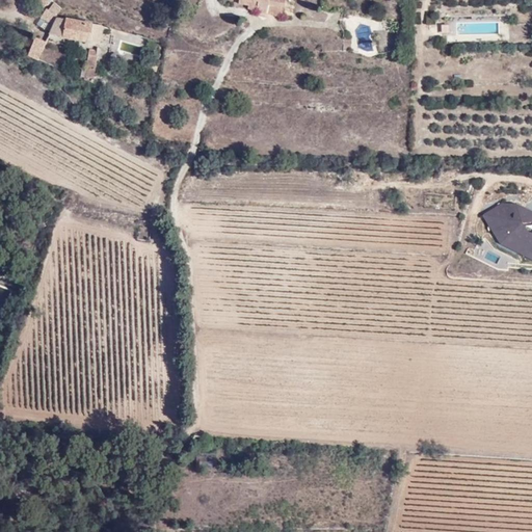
[(238,0),(238,3),(247,5),(247,9),(282,17),(285,0),(238,0)]
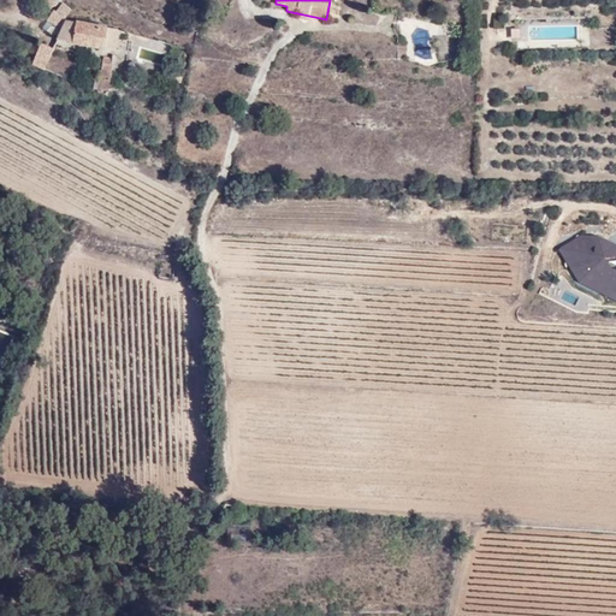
[(69,10),(60,5),(53,16),(63,21),(69,10)]
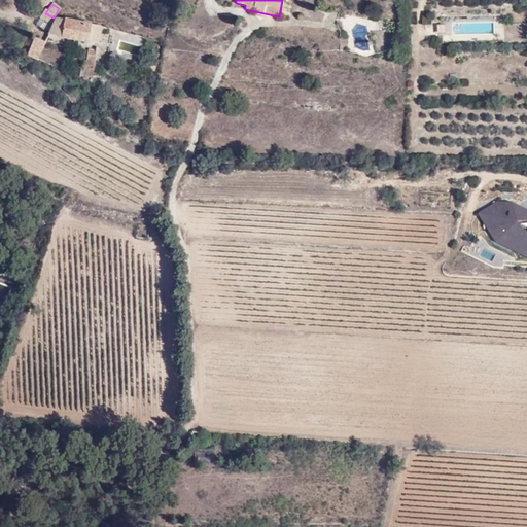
[(97,41),(100,25),(72,20),(56,19),(48,33),(97,41)]
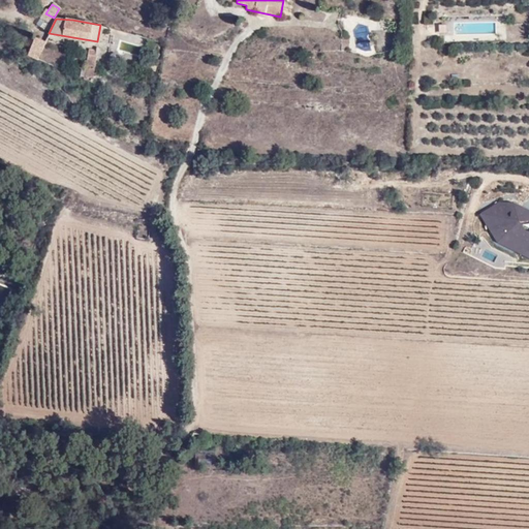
[(29,57),(40,61),(45,41),(34,38),(29,57)]
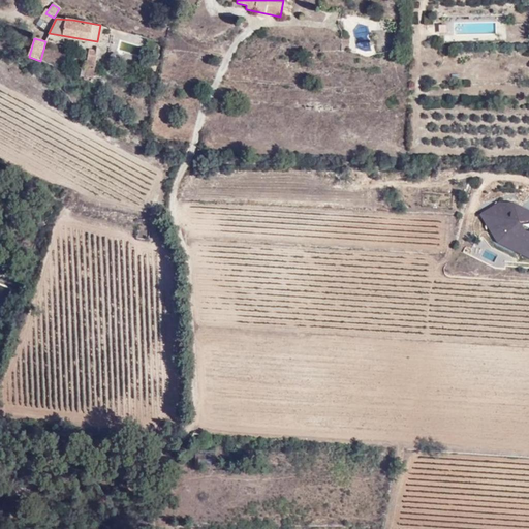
[(97,50),(86,48),(83,48),(82,54),(86,54),(83,80),(93,82),(97,50)]
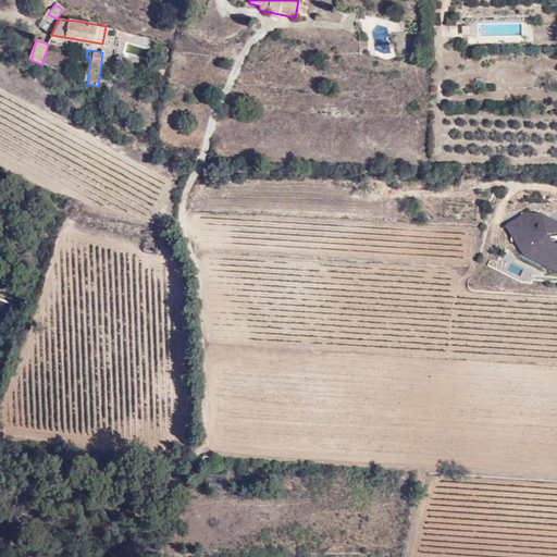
[(159,65),(151,63),(148,72),(157,74),(159,65)]
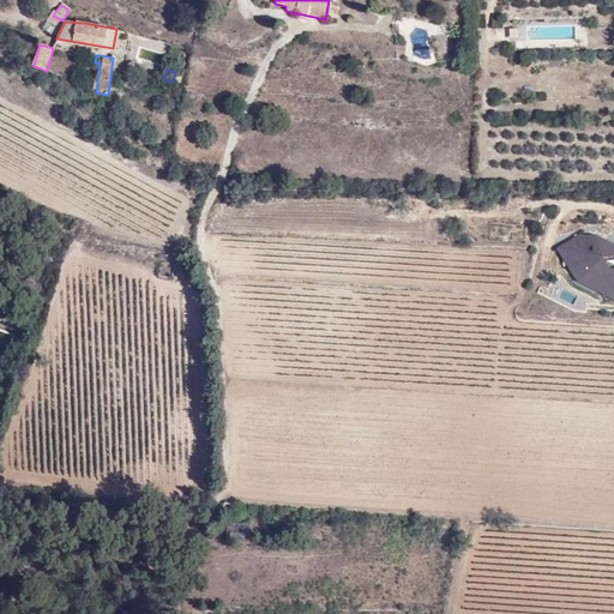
[(613,304),(613,244),(583,232),(555,246),(575,283),(599,293),(602,299),(613,304)]
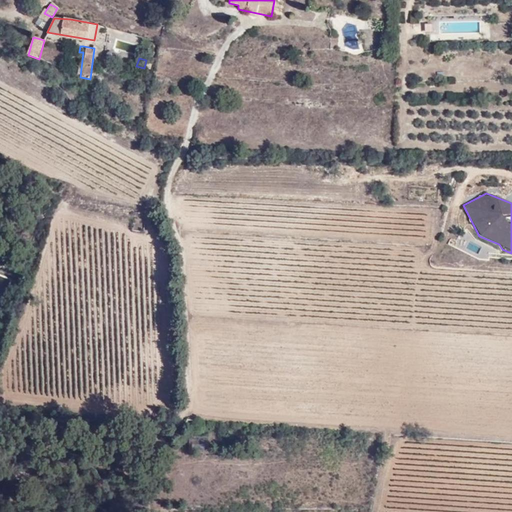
[(187,419),(186,423),(186,428),(198,428),(199,419),(187,419)]
